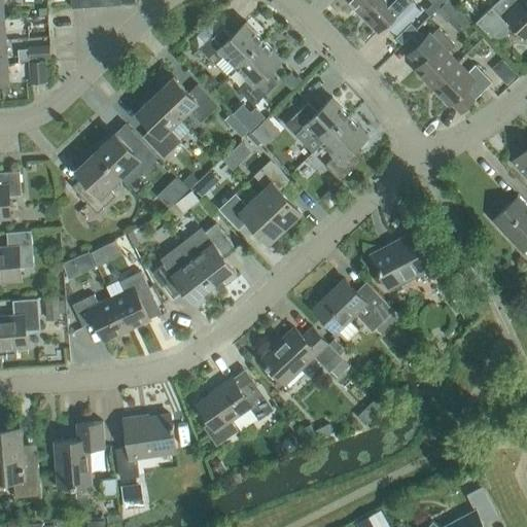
[(345,0),(359,14),(373,0),(345,0)]
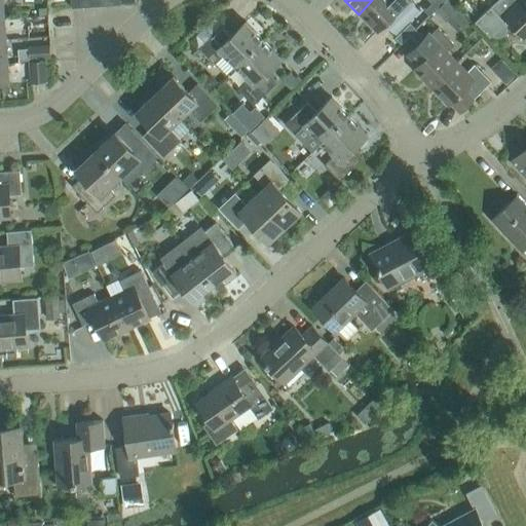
[(372,0),(359,14),(376,32),(391,16),(401,26),(419,8),(411,0),(372,0)]
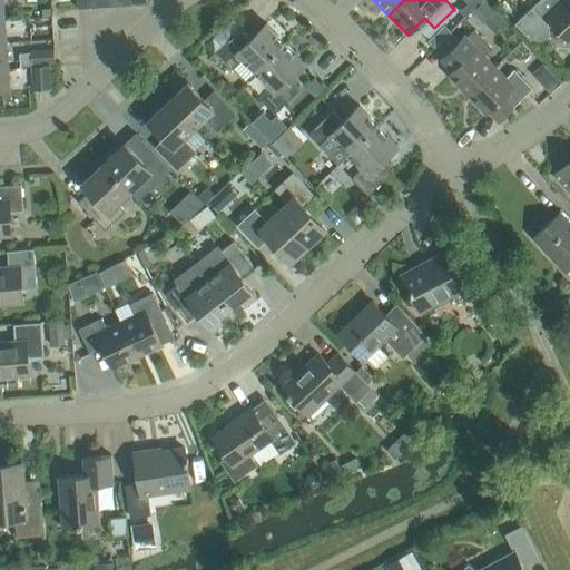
[(494,35),(507,22),(484,0),(482,0),(472,11),(494,35)]
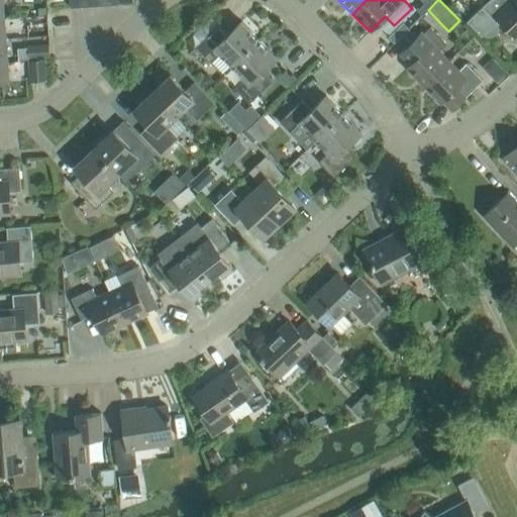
[(516,0),(488,0),(476,12),(467,20),(481,35),(499,18),(516,36),(516,0)]
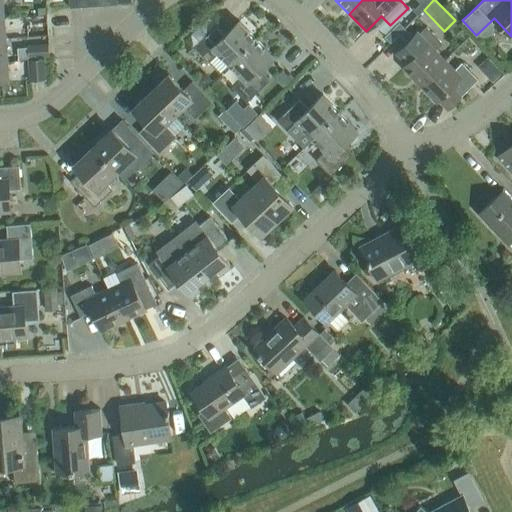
[(229,65),(256,39),(238,21),(225,34),(216,25),(193,47),(208,62),(217,53),(229,65)]
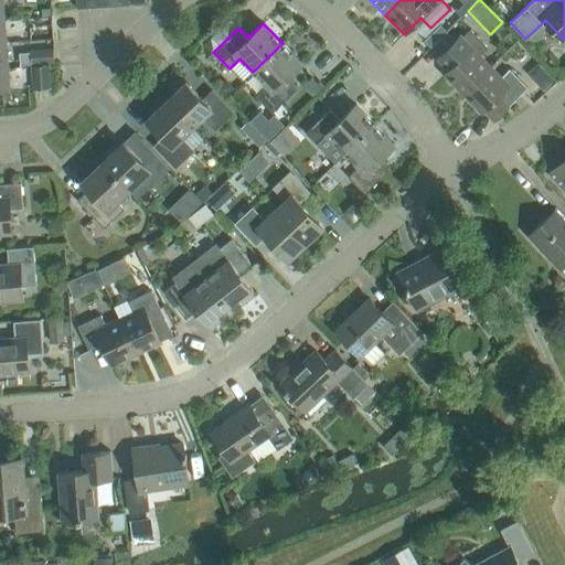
[(461,34),(435,60),(447,72),(444,75),(462,94),(491,66),(480,55),(488,48),(470,29),(462,36),(461,34)]
